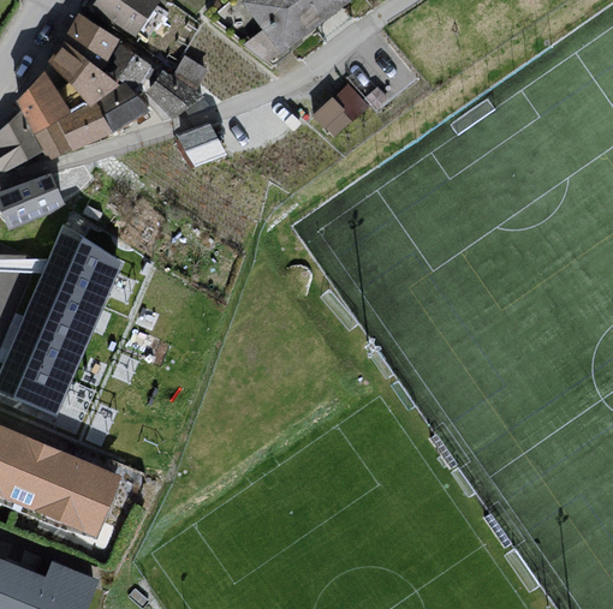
[(94,0),(89,10),(131,41),(158,0),(94,0)]
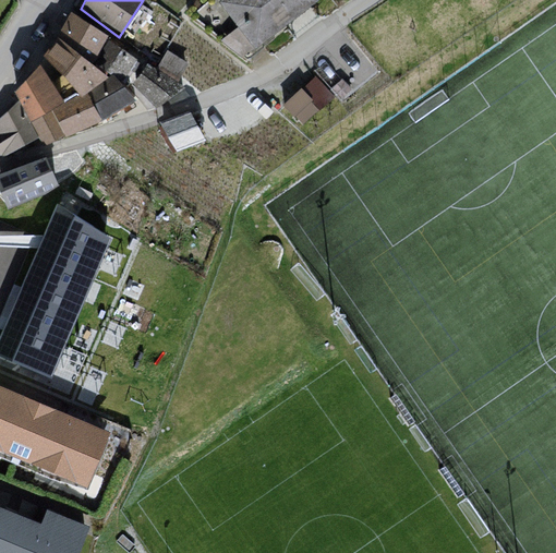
[(222,0),(221,1),(253,50),(318,1),(317,0),(222,0)]
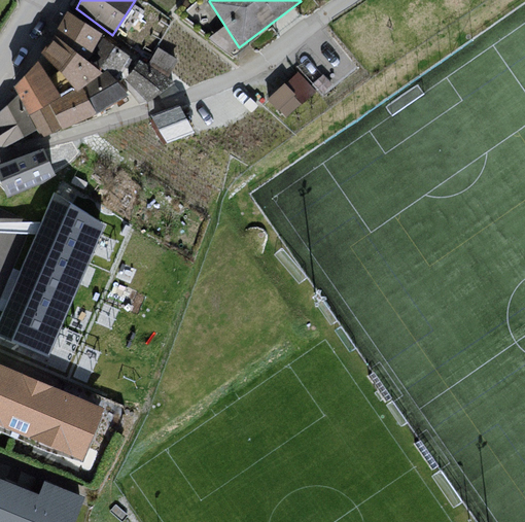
[(55,39),(43,53),(76,91),(104,72),(88,60),(103,34),(67,11),(56,33),(55,39)]
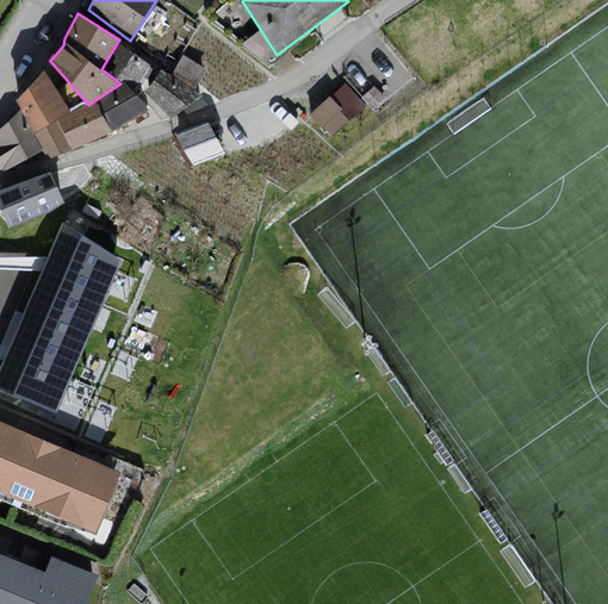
[(155,66),(119,42),(101,69),(121,83),(130,87),(155,66)]
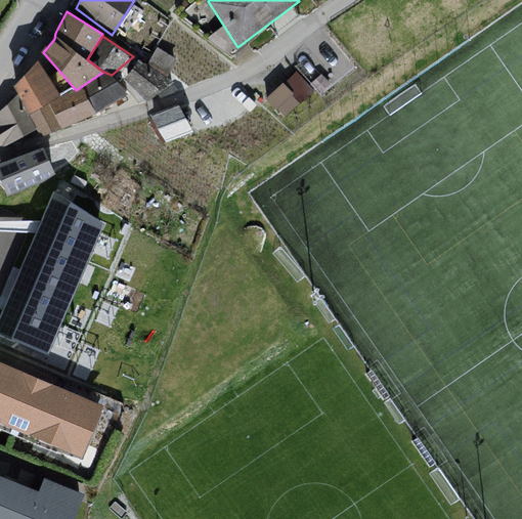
[(138,60),(123,80),(147,99),(174,83),(166,76),(177,59),(156,46),(142,65),(138,60)]
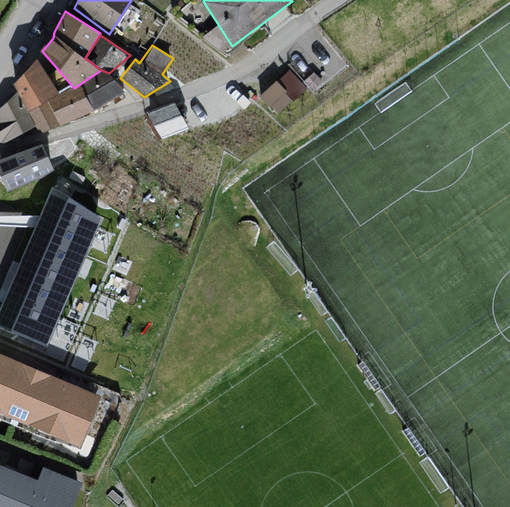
[(38,57),(12,86),(17,94),(27,110),(60,94),(38,57)]
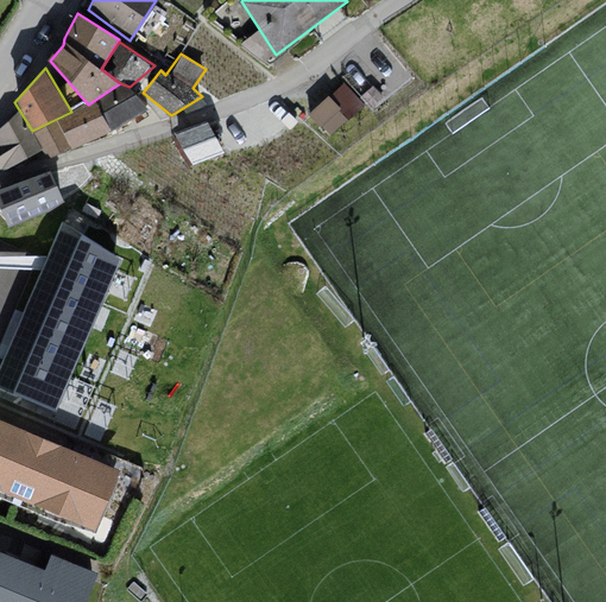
[(348,71),(308,95),(324,121),(364,97),(348,71)]
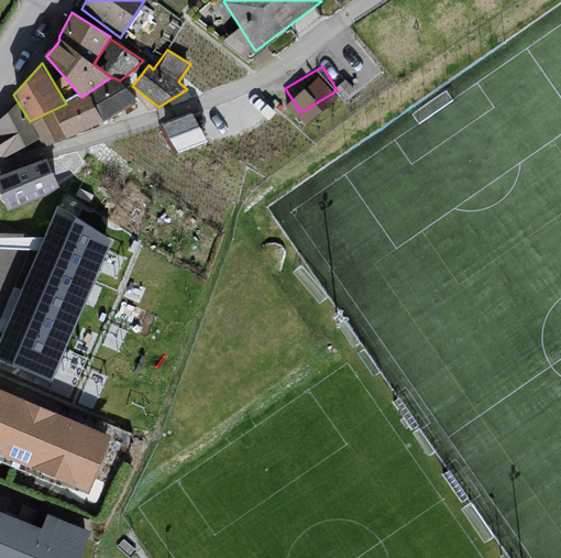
[(66,104),(30,121),(40,140),(44,146),(135,102),(120,80),(111,77),(81,97),(66,104)]
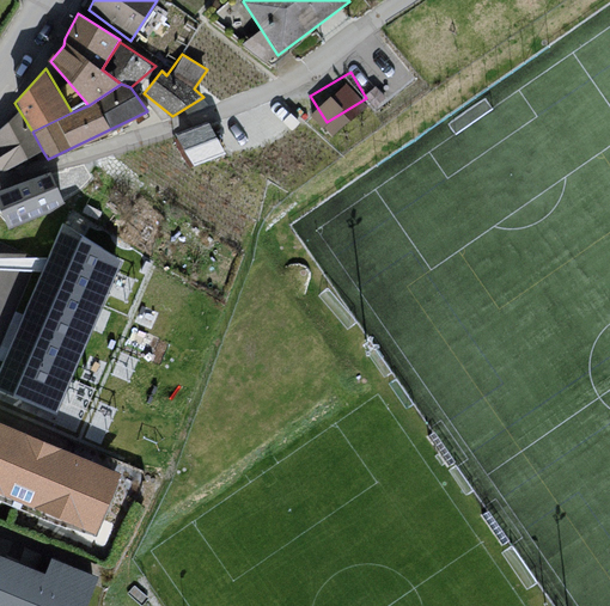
[(0,166),(1,167),(43,152),(20,112),(0,128),(0,166)]
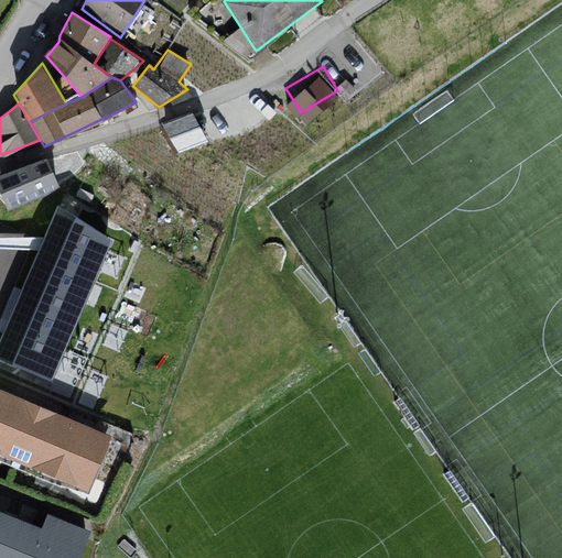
[(193,115),(161,121),(176,152),(207,142),(193,115)]
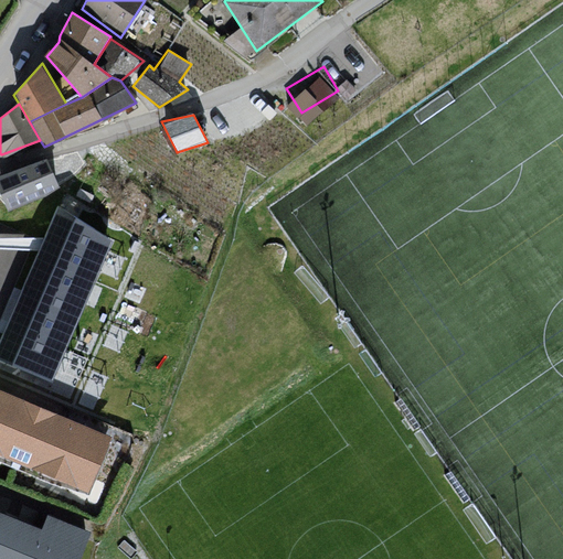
[(45,158),(0,175),(0,180),(17,206),(57,186),(45,158)]
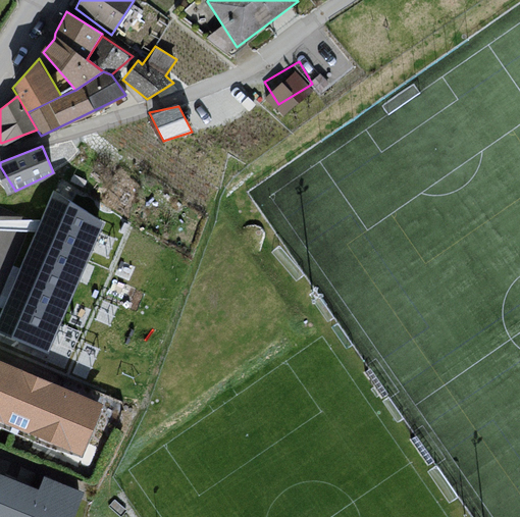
[(49,181),(0,300),(0,321),(47,341),(104,203),(49,181)]
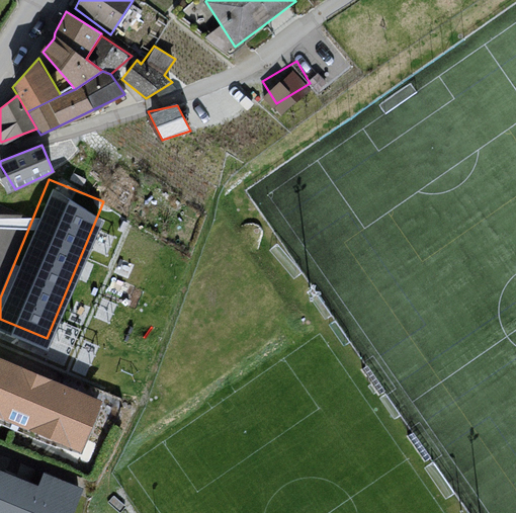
[(0,421),(80,453),(100,401),(0,358),(0,421)]
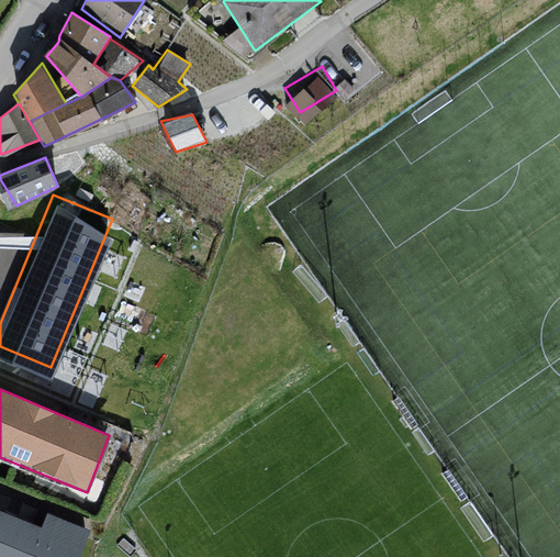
[(0,556),(77,556),(89,530),(49,514),(43,527),(0,510),(0,556)]
